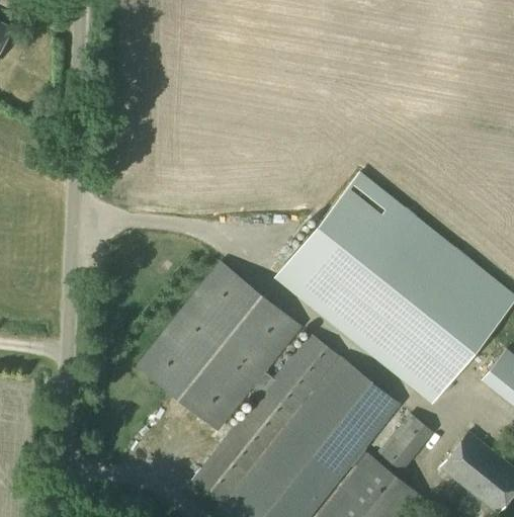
[(0,0),(0,56),(14,29),(0,20),(0,0)]
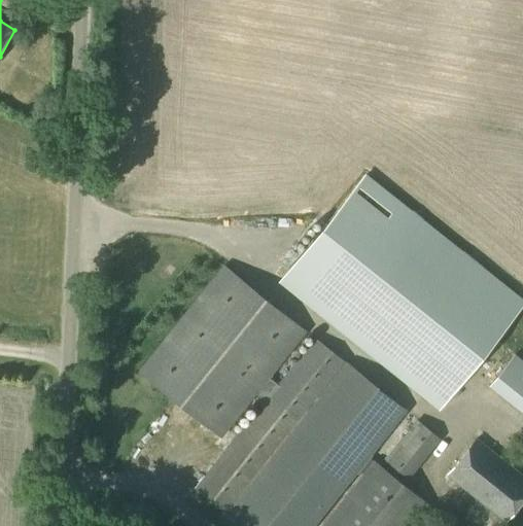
[(522,303),(368,178),(285,281),(445,409),(522,311),(522,303)]
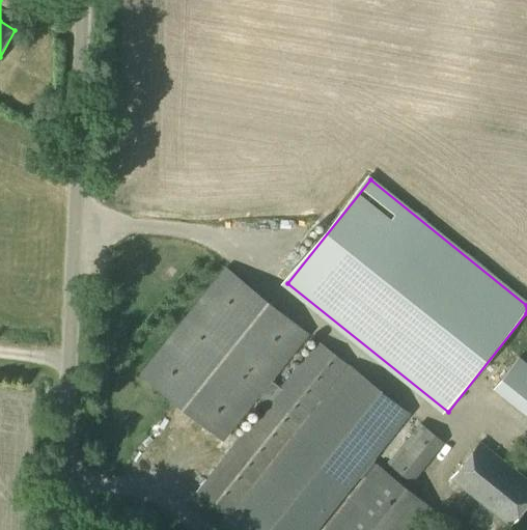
[(229,271),(144,377),(226,442),(261,398),(271,406),(201,494),(233,520),(227,527),(230,529),(321,529),(366,473),(372,478),(331,529),(421,529),(437,511),(375,463),(412,416),(375,386),(354,369),(321,343),(284,390),(274,382),(311,335),(229,271)]
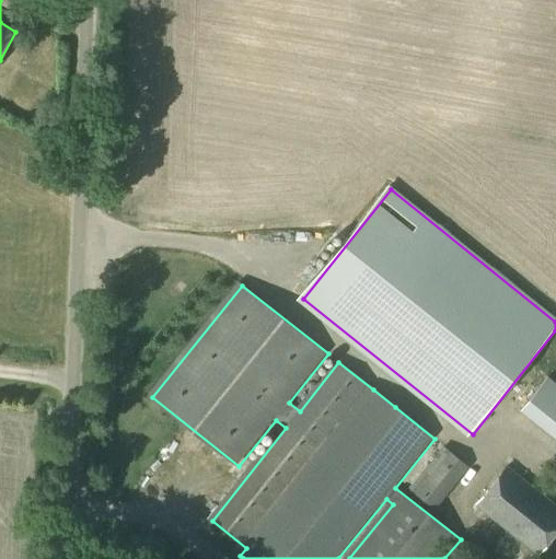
[(555,384),(548,380),(524,410),(555,435),(555,384)]
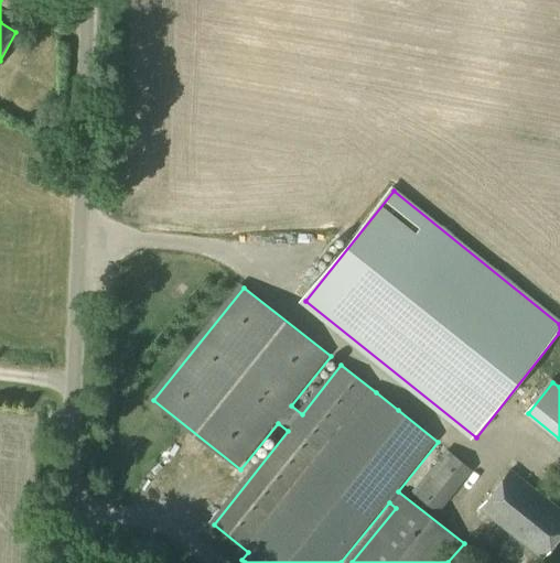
[(441,513),(474,472),(451,452),(417,495),(441,513)]
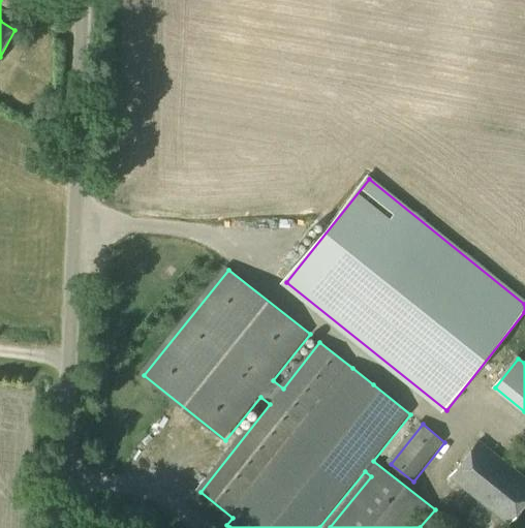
[(511,525),(524,506),(524,477),(482,442),(453,478),(511,525)]
